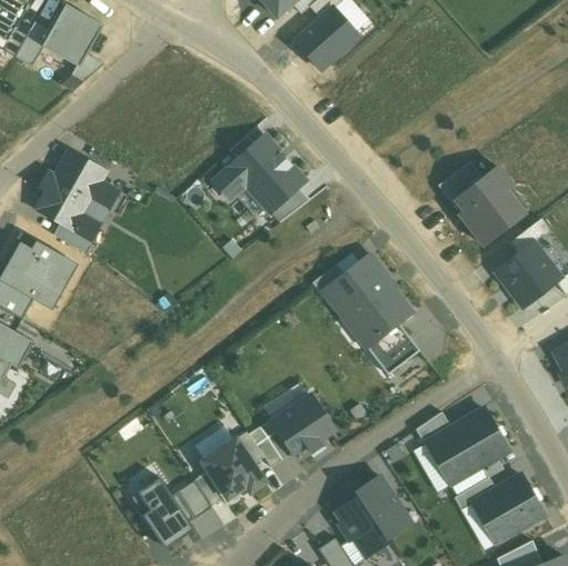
[(0,0),(0,46),(5,49),(20,21),(31,0),(0,0)]
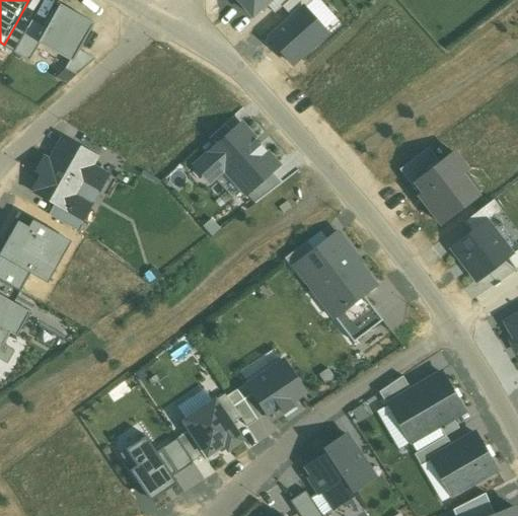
[(241,0),(254,14),(268,2),(270,0),(241,0)]
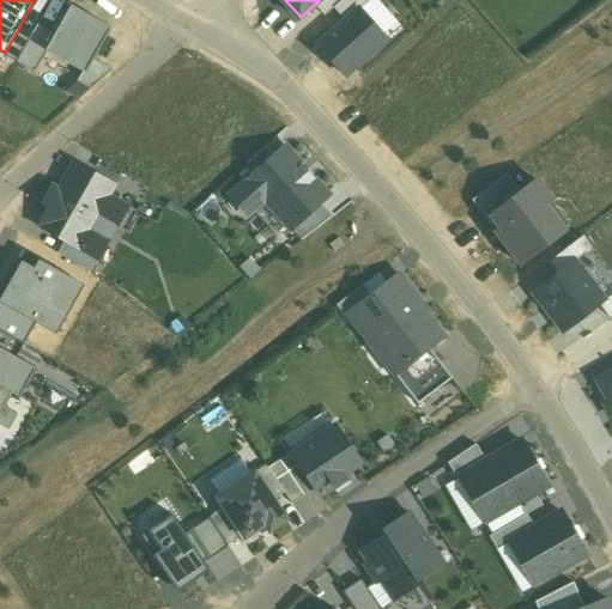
[(319,0),(316,2),(326,12),(334,5),(340,0),(319,0)]
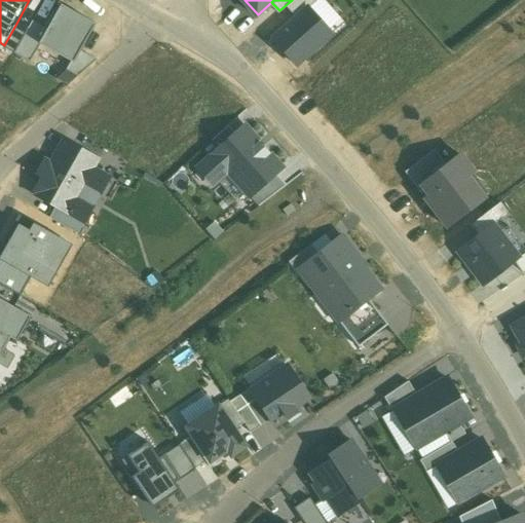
[(292,0),(287,4),(297,16),(315,0),(292,0)]
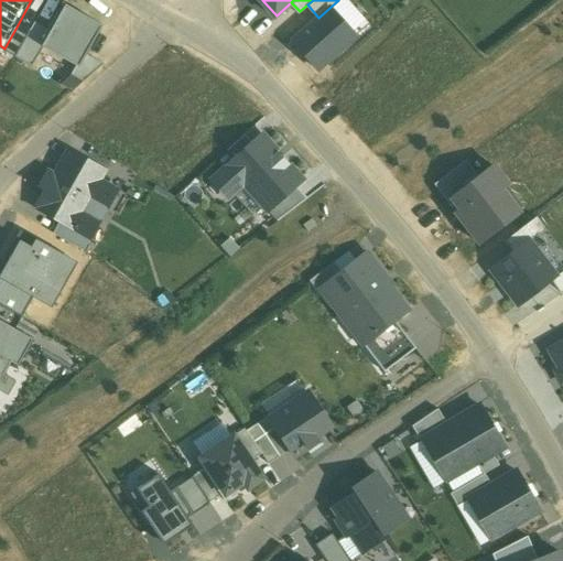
[(104,23),(66,2),(52,29),(43,45),(77,64),(80,65),(87,52),(104,23)]
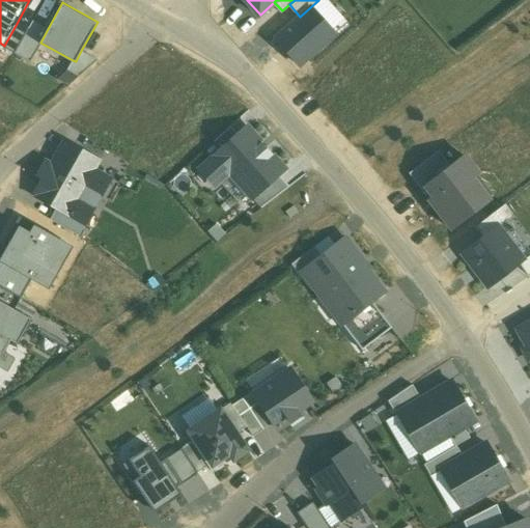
[(277,38),(299,63),(335,31),(313,6),(277,38)]
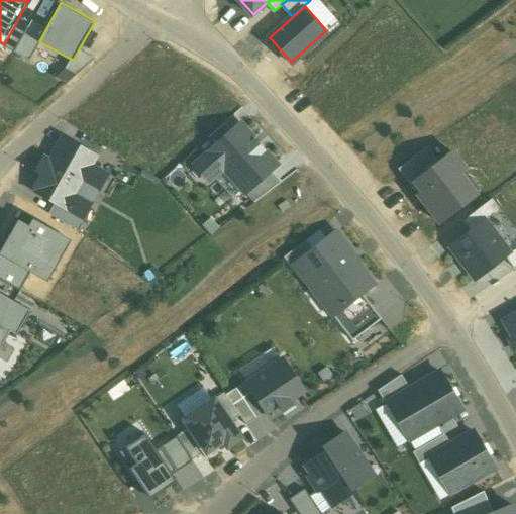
[(47,26),(33,18),(28,25),(14,50),(15,50),(29,59),(39,41),(47,26)]
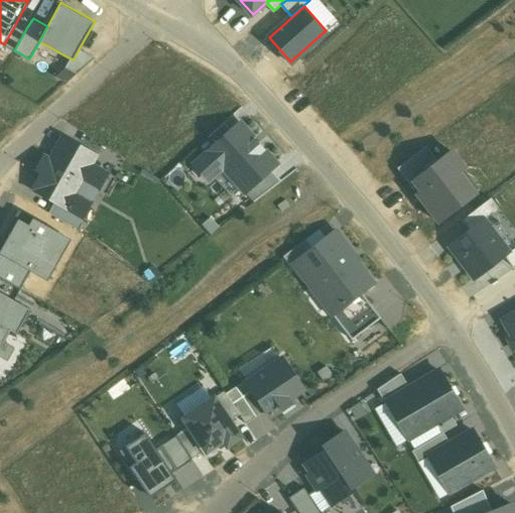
[(28,25),(18,19),(4,44),(14,50),(28,25)]
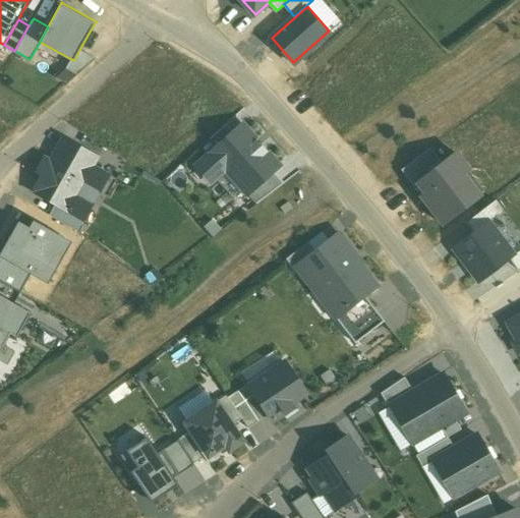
[(71,59),(66,67),(77,73),(96,57),(80,48),(74,60),(71,59)]
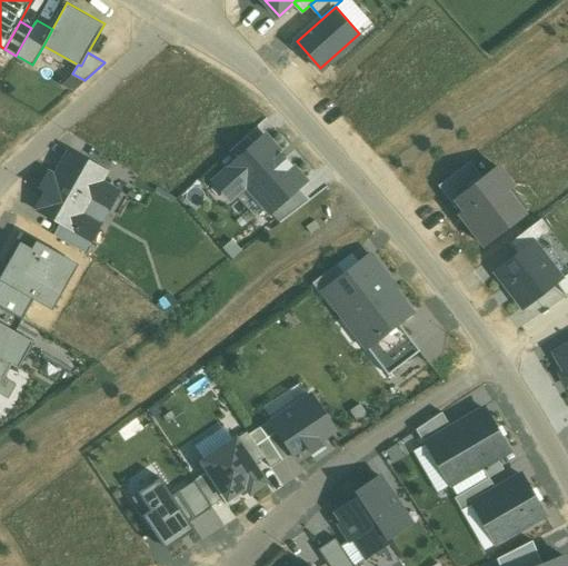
[(231,149),(239,159),(258,144),(249,133),(231,149)]
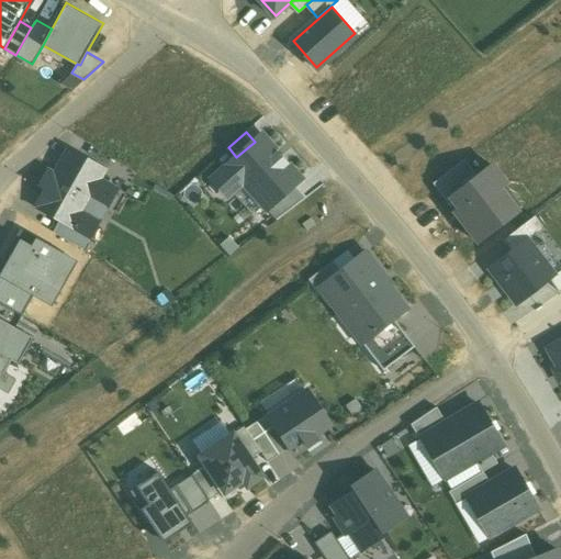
[(236,157),(214,177),(229,194),(245,180),(268,207),(269,205),(295,182),(302,177),(264,133),(255,142),(236,157)]
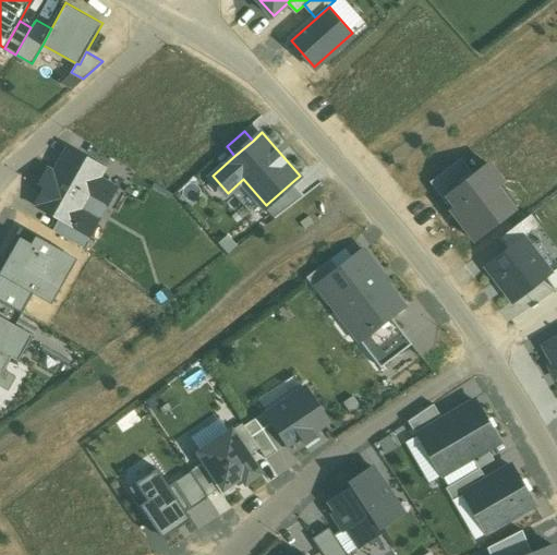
[(45,186),(36,203),(60,216),(91,233),(123,176),(68,145),(55,169),(49,166),(38,183),(45,186)]
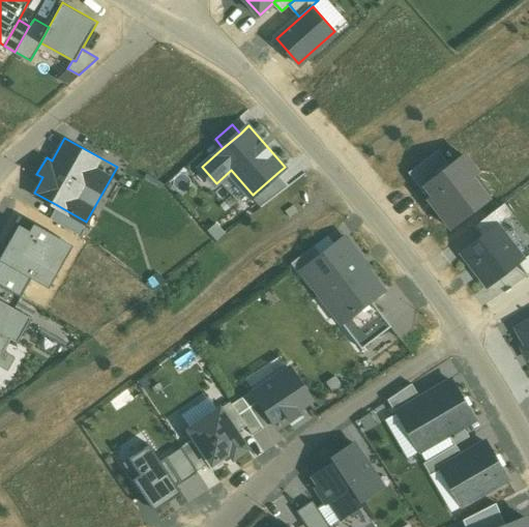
[(421,187),(450,165),(438,149),(410,172),(421,187)]
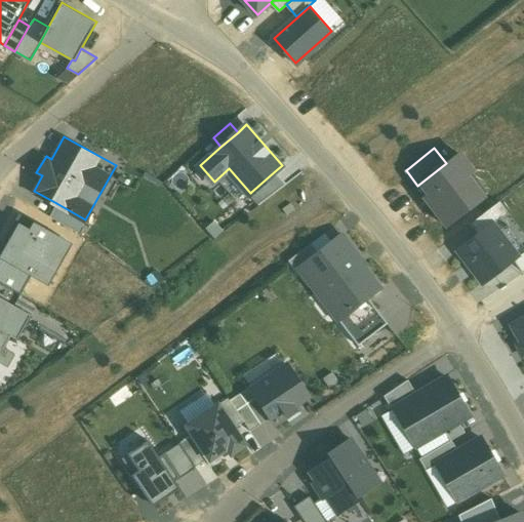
[(417,186),(447,224),(483,197),(468,175),(475,170),(461,152),(446,163),(417,186)]
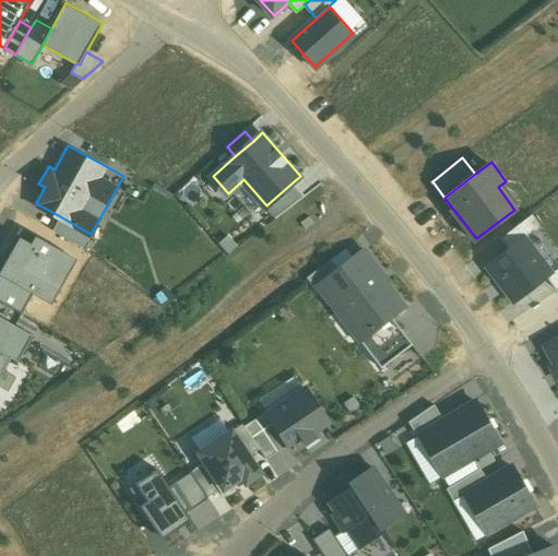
[(306,196),(294,181),(268,204),(280,217),(306,196)]
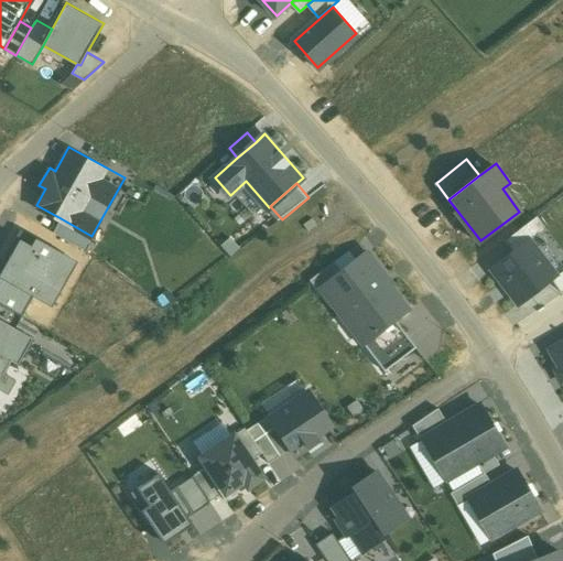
[(506,240),(513,250),(527,239),(545,226),(538,215),(506,240)]
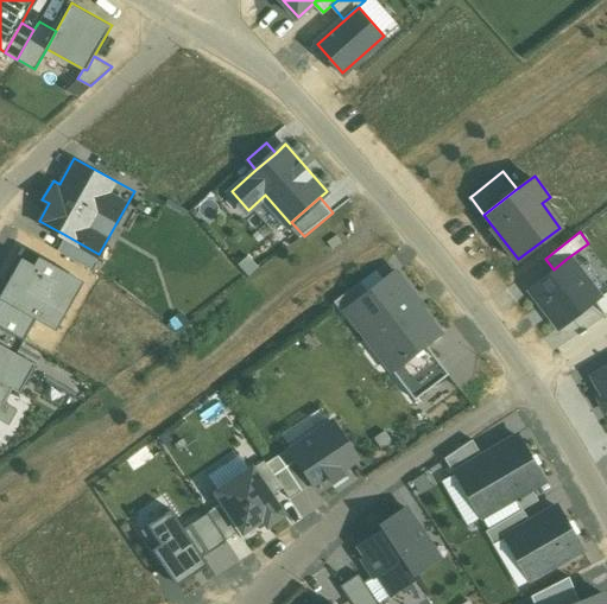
[(99,254),(65,235),(58,248),(92,267),(99,254)]
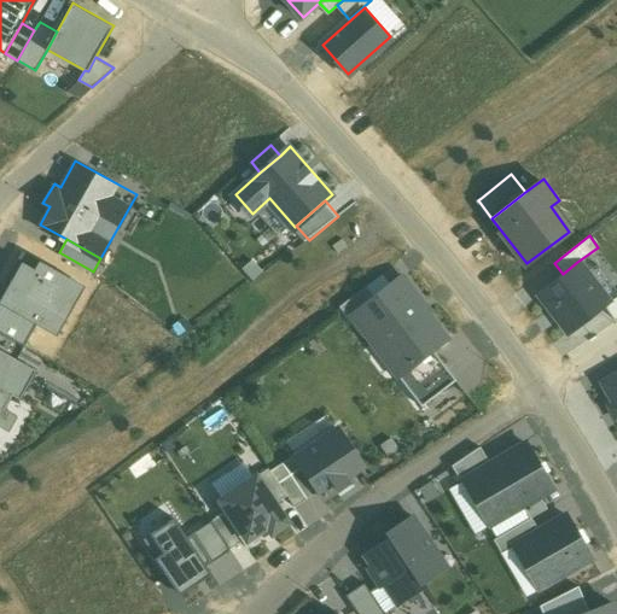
[(39,320),(38,322),(50,329),(77,281),(28,252),(1,298),(39,320)]
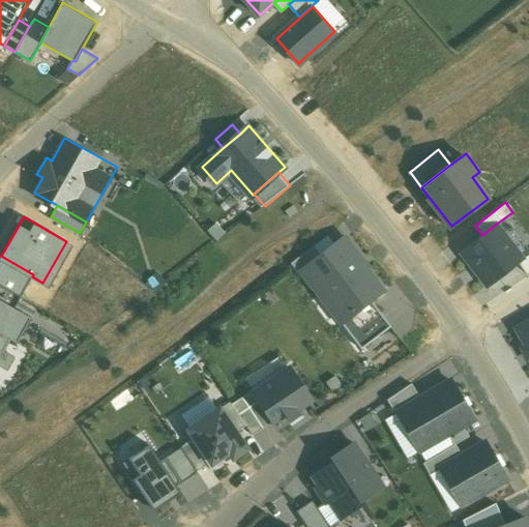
[(519,262),(522,259),(495,225),(482,235),(464,250),(491,284),(519,262)]
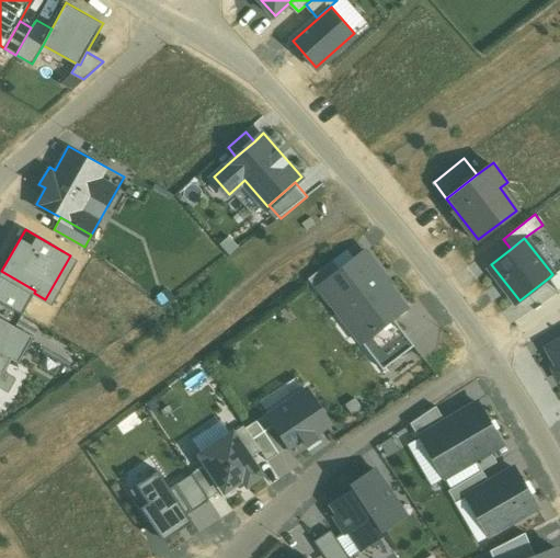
[(384,273),(366,250),(341,269),(320,285),(339,310),(349,302),(373,333),(393,317),(407,307),(381,275),(384,273)]
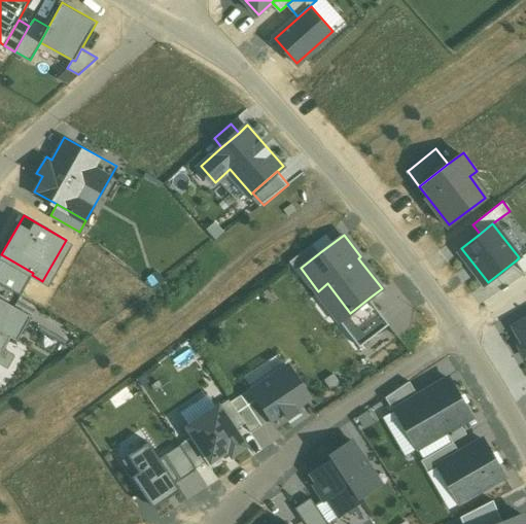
[(301,268),(320,252),(313,243),(290,260),(297,270),(301,268)]
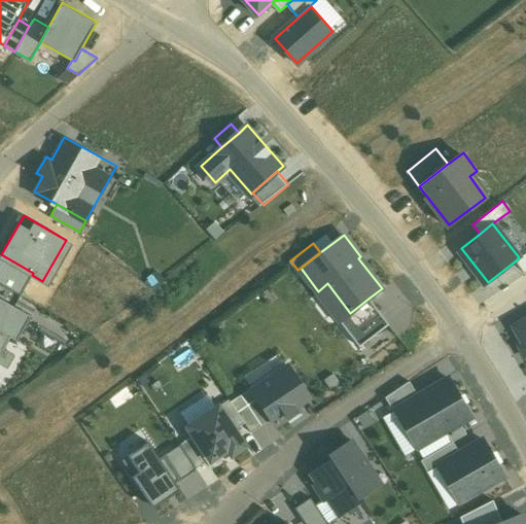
[(525,252),(519,257),(516,260),(525,272),(525,252)]
